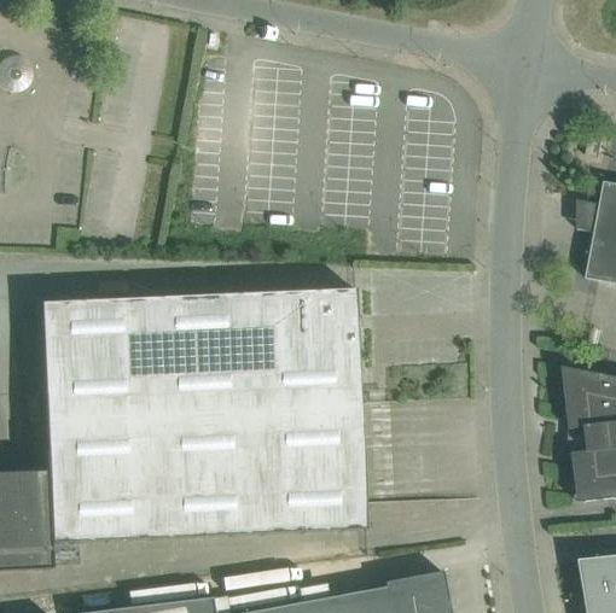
[(605,134),(600,134),(592,132),(587,152),(602,156),(605,134)]
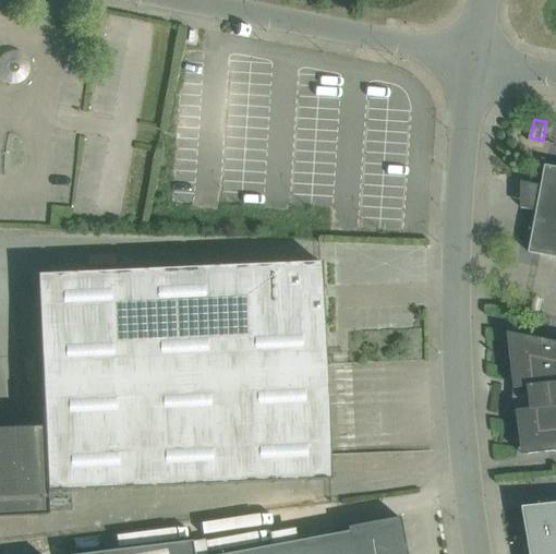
[(530,148),(526,183),(543,185),(547,151),(530,148)]
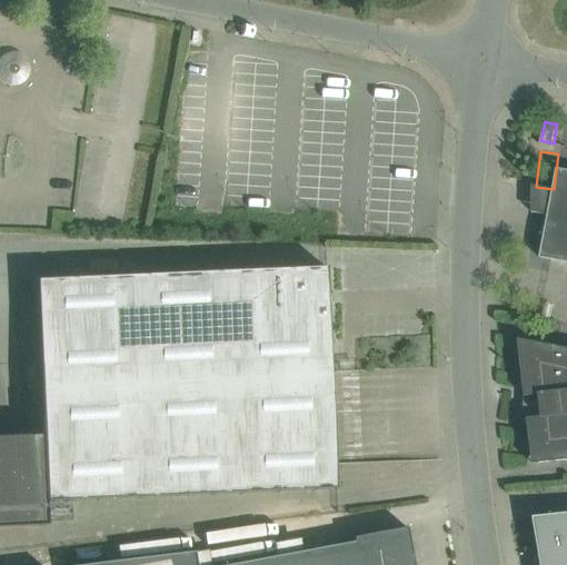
[(566,166),(559,165),(541,254),(566,259),(566,166)]
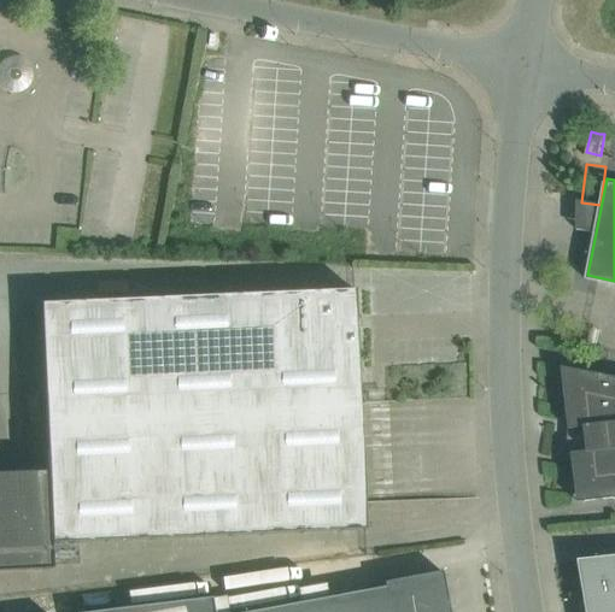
[(367,527),(357,286),(44,300),(50,449),(53,540),(367,527)]
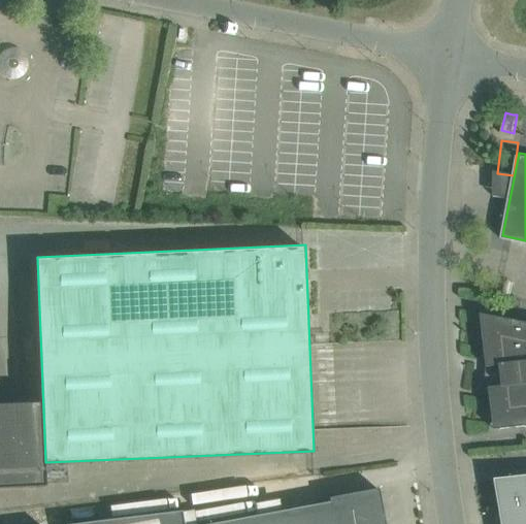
[(525,319),(483,310),(489,364),(502,362),(505,384),(492,385),(497,427),(525,423),(525,319)]
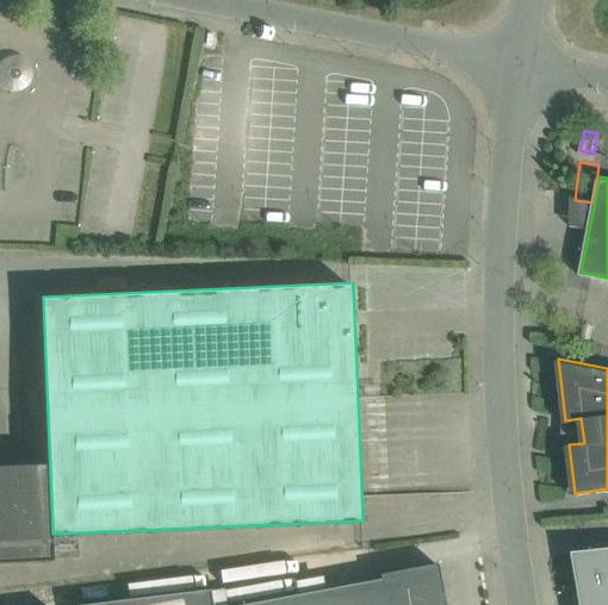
[(0,561),(54,559),(53,534),(49,444),(0,447),(0,561)]
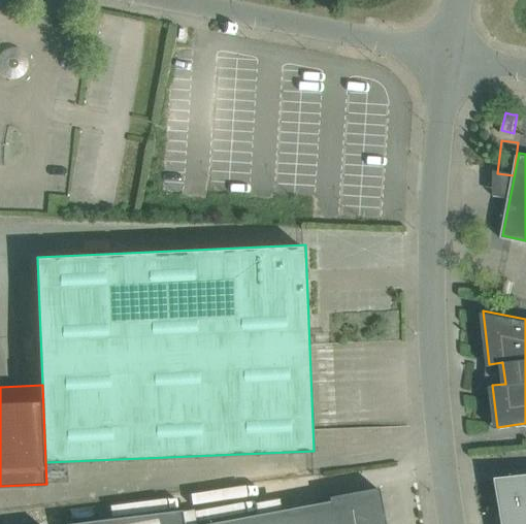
[(525,472),(507,475),(506,476),(507,483),(499,484),(505,523),(525,523),(525,472)]
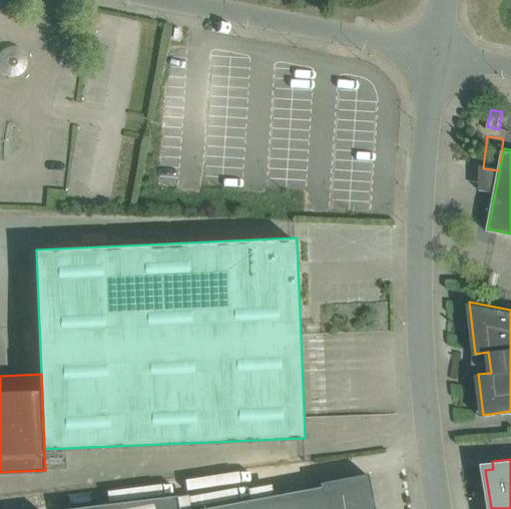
[(180,508),(177,494),(64,508),(376,508),(369,472),(321,481),(321,485),(193,508),(180,508)]
